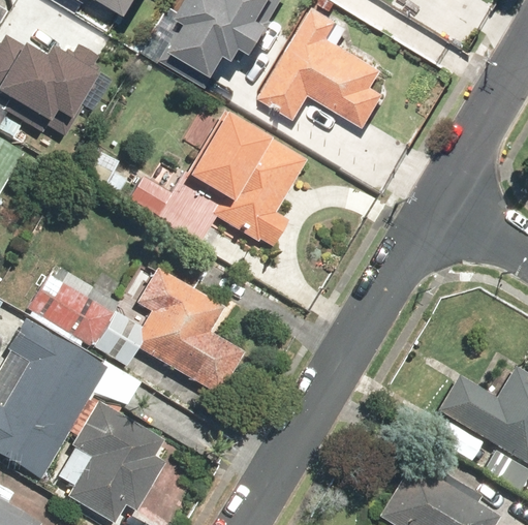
[(0,21),(11,4),(5,0),(0,0),(0,21)]
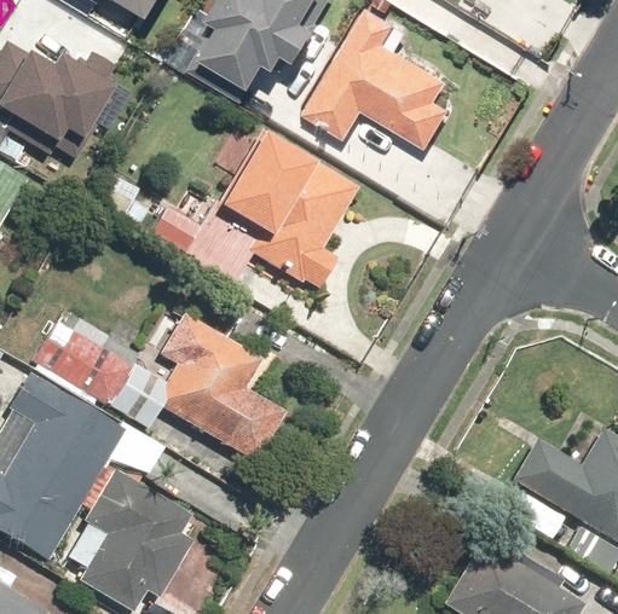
[(223,16),(201,53),(253,84),(270,54),(282,62),(289,50),(300,57),(334,0),(209,0),(207,6),(223,16)]
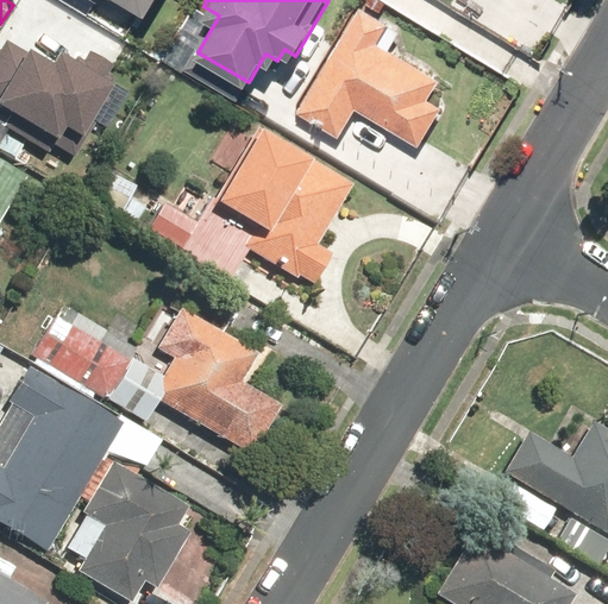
[(432,94),(444,77),(393,43),(405,25),(370,1),(300,106),(343,134),(364,102),(421,140),(446,104),(432,94)]
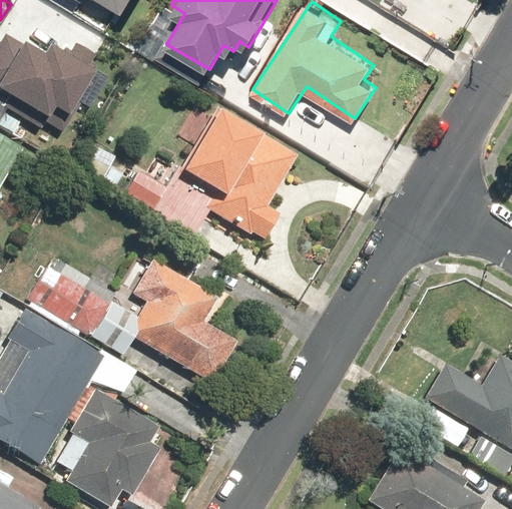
[(55,109),(69,118),(104,63),(73,43),(65,55),(49,44),(43,53),(7,30),(0,40),(0,90),(48,121),(55,109)]
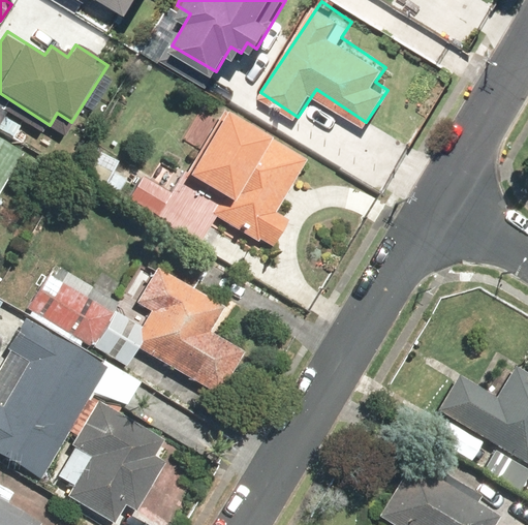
[(277,210),(308,159),(222,105),(178,177),(229,208),(221,220),(271,251),(290,218),(277,210)]
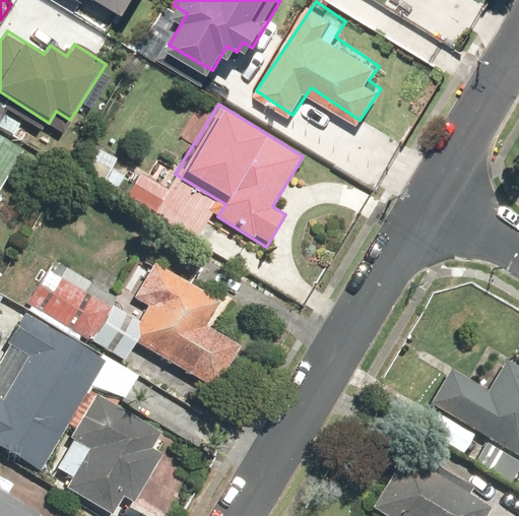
[(0,191),(27,148),(0,130),(0,191)]
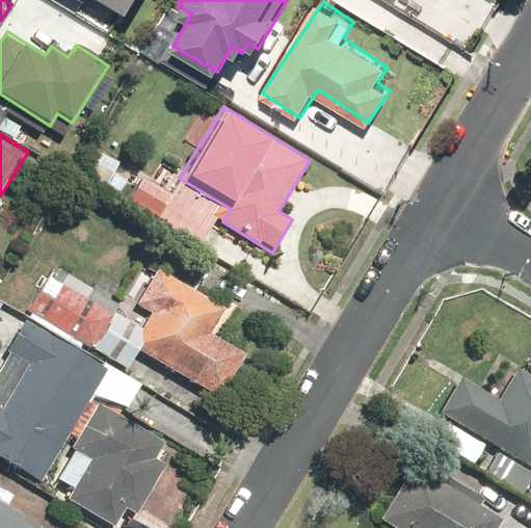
[(231,311),(156,265),(135,298),(150,308),(141,322),(50,266),(26,306),(129,368),(139,350),(222,400),(249,357),(216,336),(231,311)]
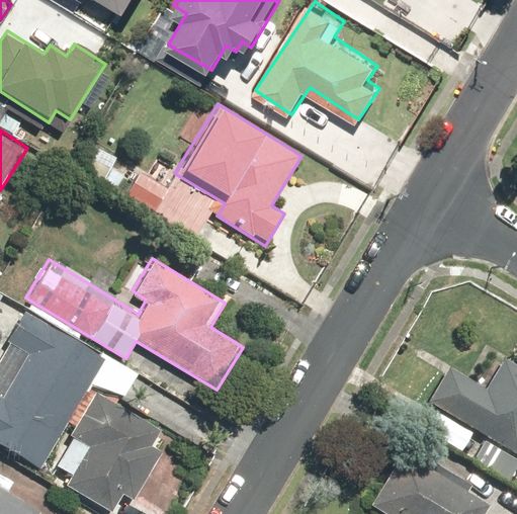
[(118,396),(133,371),(23,308),(5,339),(27,352),(1,397),(0,396),(0,443),(39,466),(90,379),(118,396)]
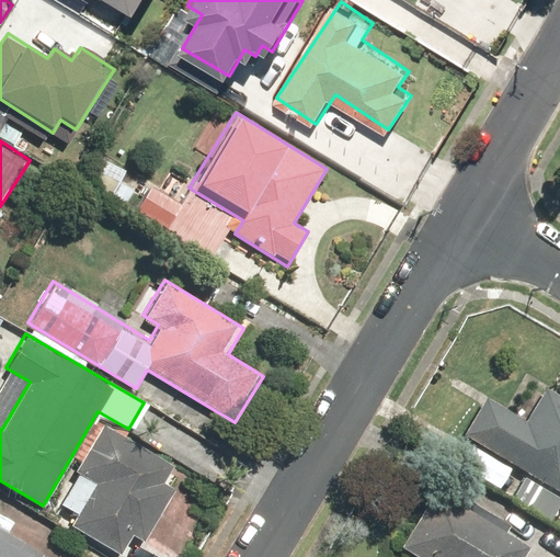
[(512,496),(545,515),(559,488),(559,387),(546,379),(525,415),(489,394),(465,435),(526,470),(512,496)]
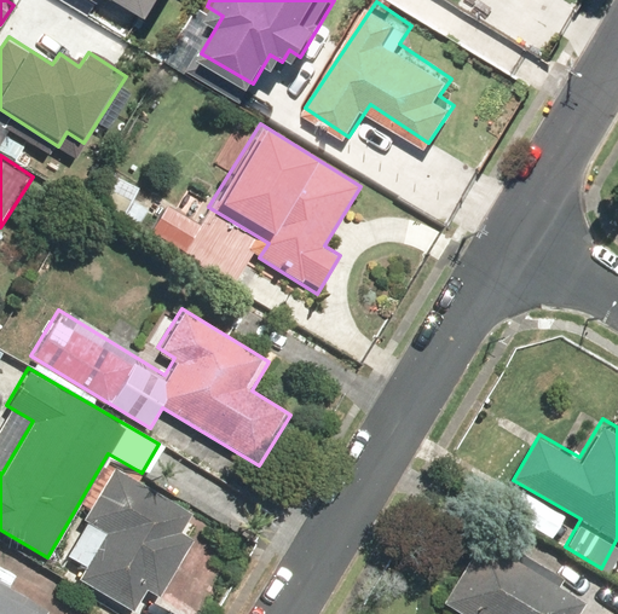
[(84,560),(74,577),(136,613),(148,591),(161,598),(196,538),(179,528),(190,509),(115,465),(65,549),(84,560)]
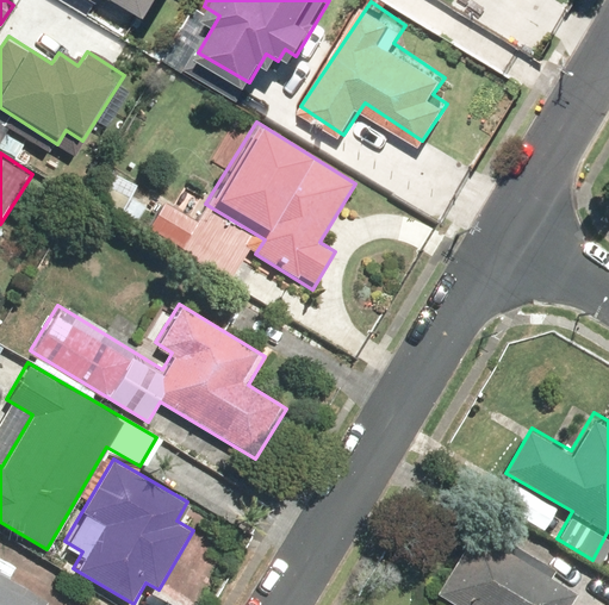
[(566,604),(576,590),(468,528),(432,592),(453,604),(566,604)]
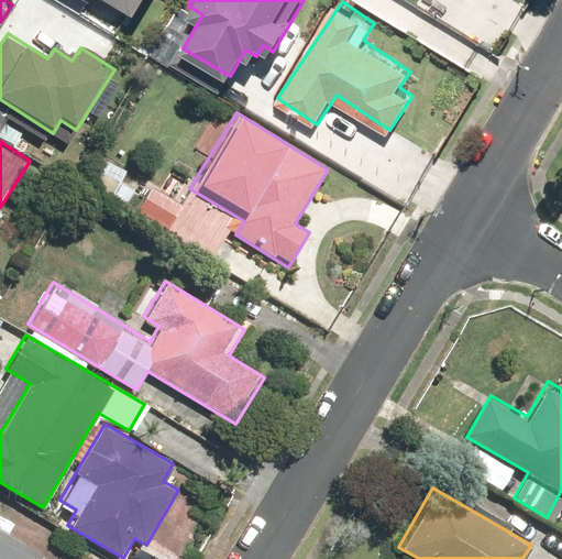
[(0,558),(42,558),(0,532),(0,558)]
